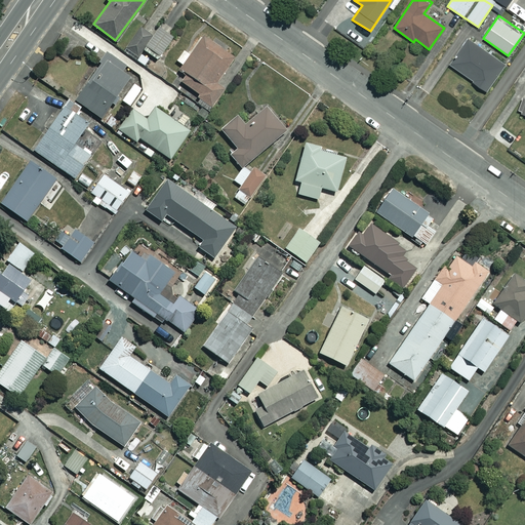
[(153,37),(135,25),(119,47),(136,59),(144,49),(158,59),(177,33),(163,23),(153,37)]
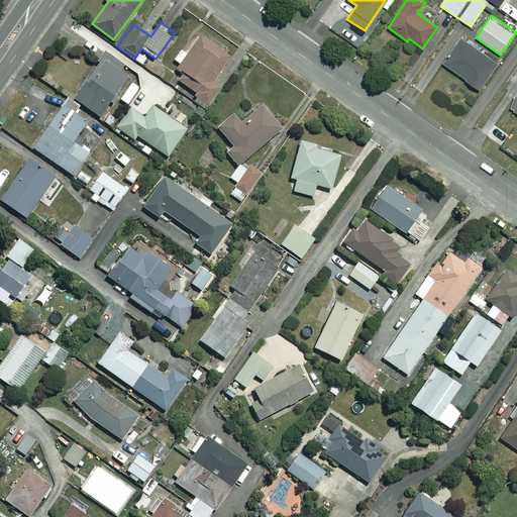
[(230,56),(200,34),(186,55),(181,50),(174,60),(180,64),(177,68),(185,73),(180,81),(198,94),(194,100),(207,109),(222,88),(212,81),(230,56)]
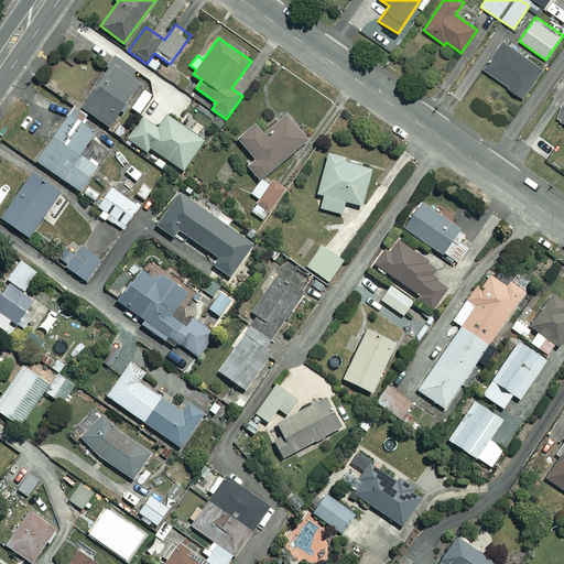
[(542,71),(503,43),(484,71),(522,98),(542,71)]
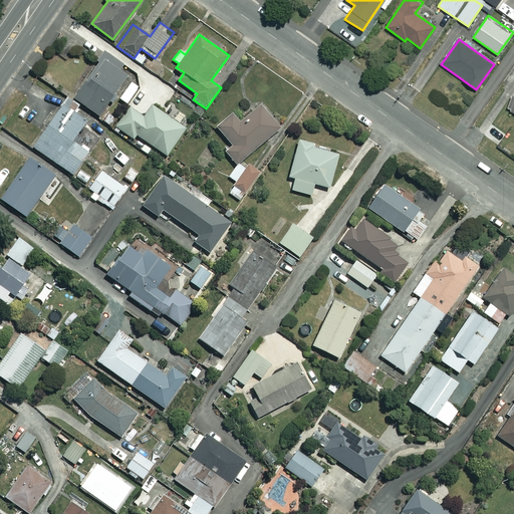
[(123,63),(104,51),(73,96),(99,114),(126,74),(119,69),(123,63)]
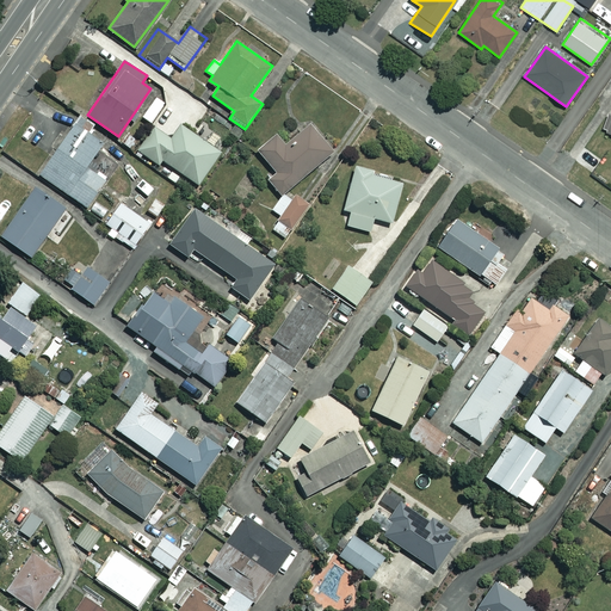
[(103,141),(73,121),(37,173),(86,205),(106,178),(87,165),(103,141)]
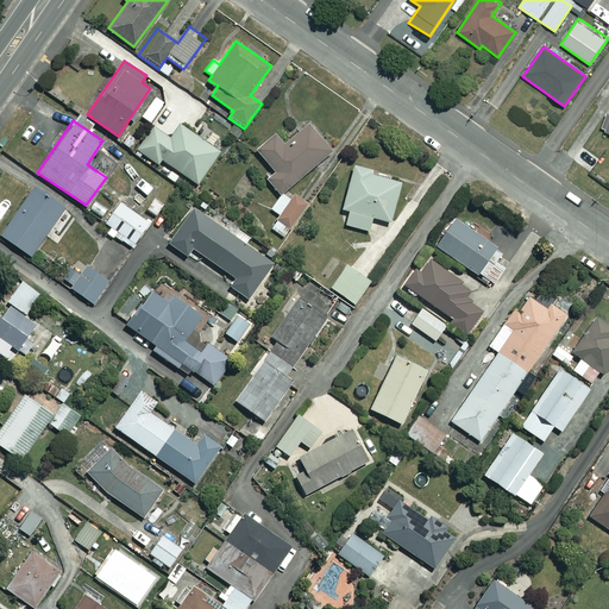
[(267,179),(281,195),(271,209),(280,215),(271,228),(286,237),(306,203),(286,190),(332,150),(309,124),(286,144),(276,133),(257,150),(276,171),(267,179)]
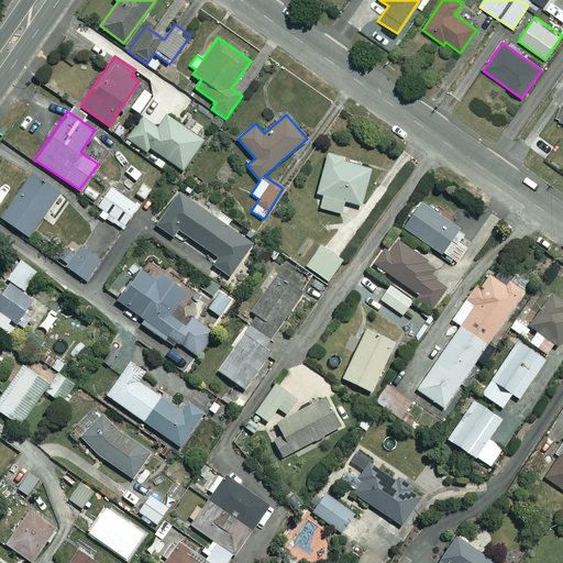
[(158,128),(141,116),(127,139),(146,151),(148,146),(183,169),(202,140),(166,116),(158,128)]
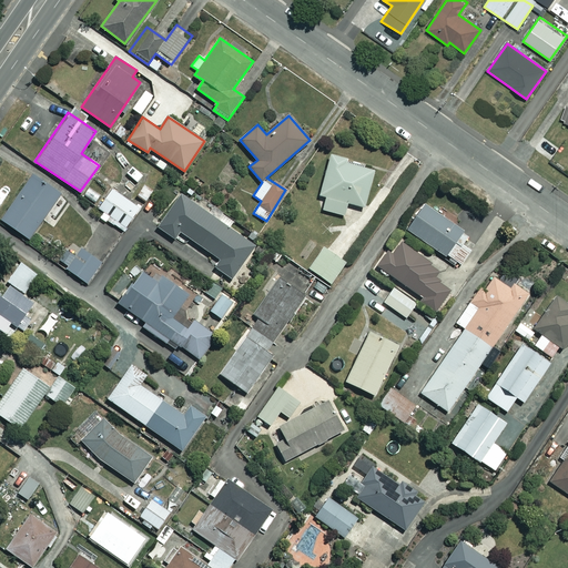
[(364,206),(375,166),(331,154),(320,194),(326,196),(323,209),(344,215),(347,202),(364,206)]
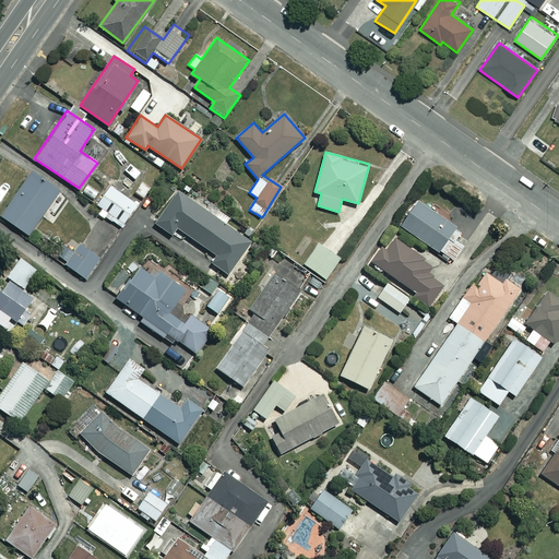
[(139,169),(130,165),(118,182),(127,188),(139,169)]
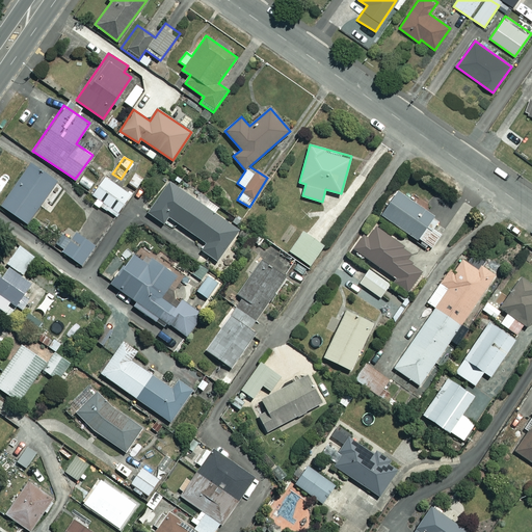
[(56,181),(30,163),(1,205),(27,223),(56,181)]
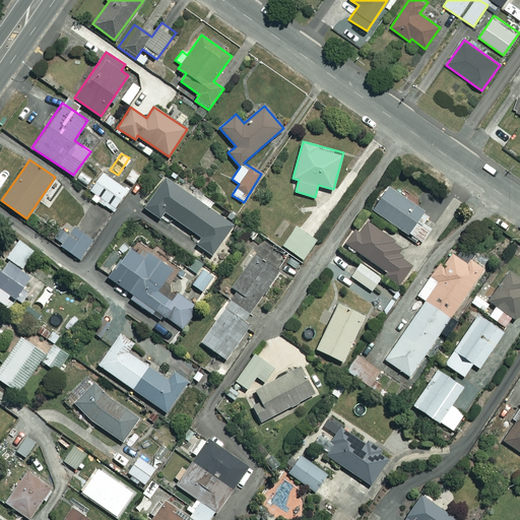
[(89,190),(100,197),(96,201),(113,212),(128,190),(103,172),(89,190)]
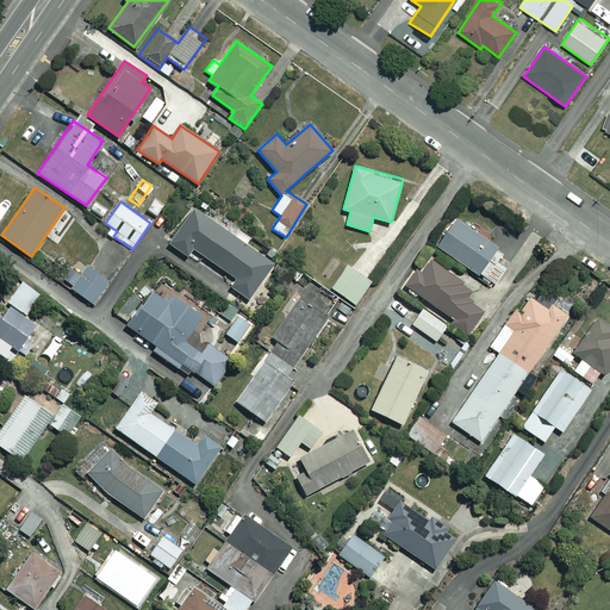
[(228,230),(193,206),(168,242),(187,256),(193,248),(236,278),(230,286),(249,299),(274,263),(244,243),(249,237),(231,225),(228,230)]
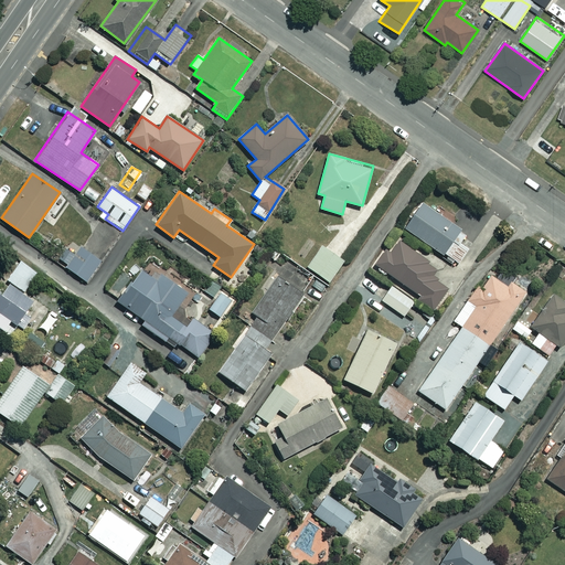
[(468,234),(422,202),(404,227),(457,265),(469,248),(461,244),(468,234)]
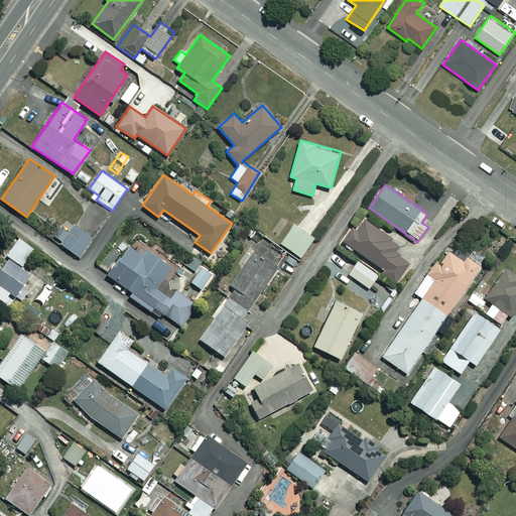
[(313,238),(293,224),(280,243),(300,257),(313,238)]
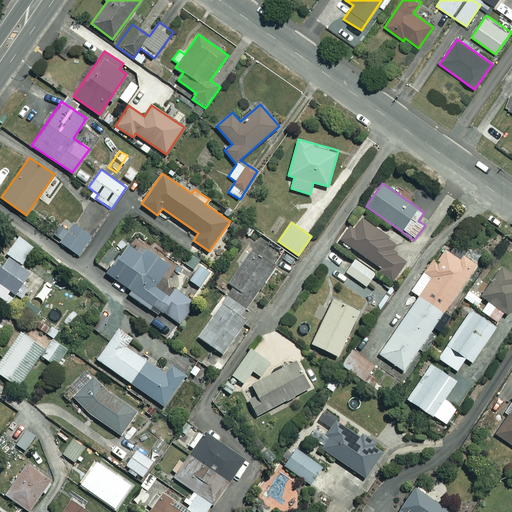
[(92,236),(74,223),(61,242),(79,255),(92,236)]
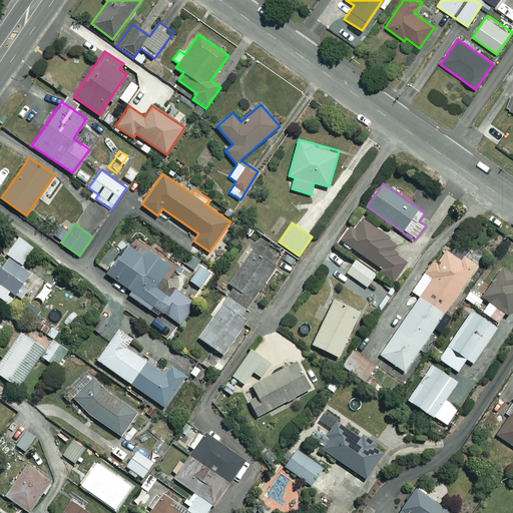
[(170,264),(132,237),(107,274),(131,290),(128,294),(150,310),(153,306),(179,324),(194,303),(176,290),(170,297),(155,287),(170,264)]
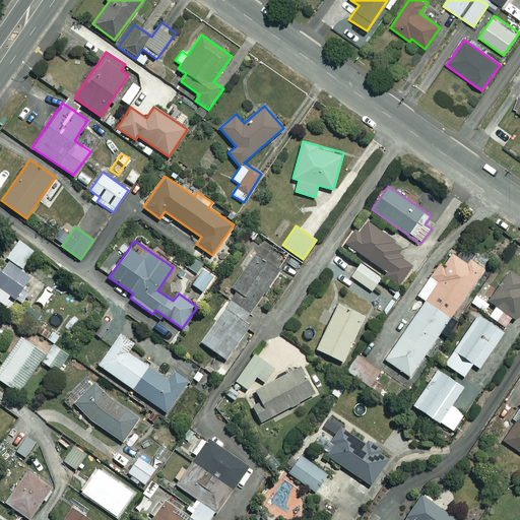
[(410,376),(483,267),(451,245),(417,295),(425,300),(385,360),(410,376)]
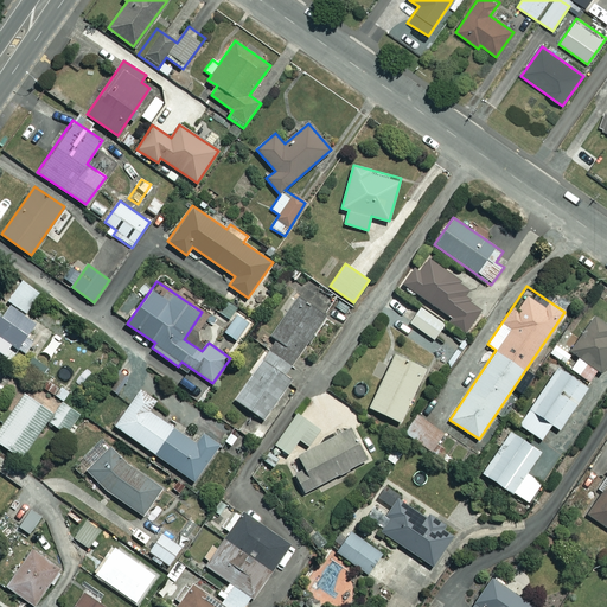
[(326,315),(299,296),(270,337),(275,340),(235,398),(264,419),(294,377),(287,372),(326,315)]
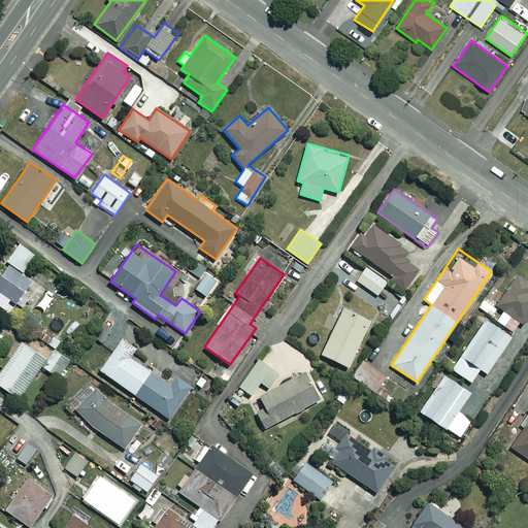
[(424,272),(409,261),(394,281),(408,292),(424,272)]
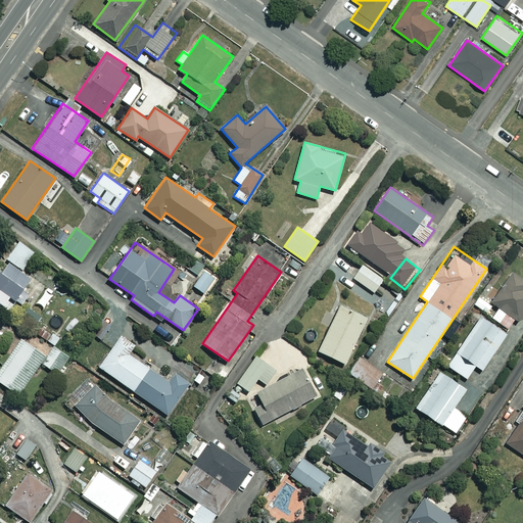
[(30,278),(9,262),(1,272),(0,271),(0,301),(3,303),(9,295),(21,303),(30,293),(22,288),(30,278)]
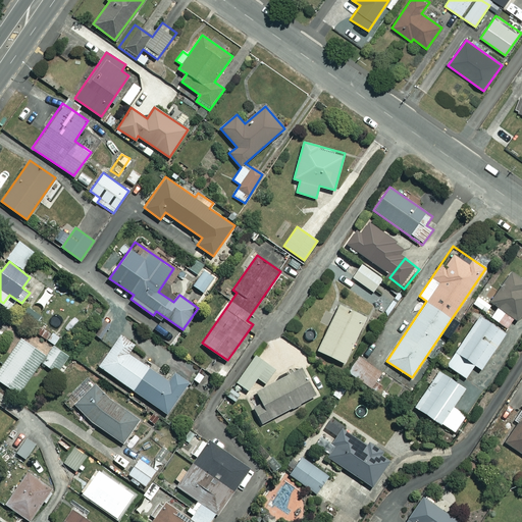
[(382,278),(362,264),(353,277),(373,292),(382,278)]
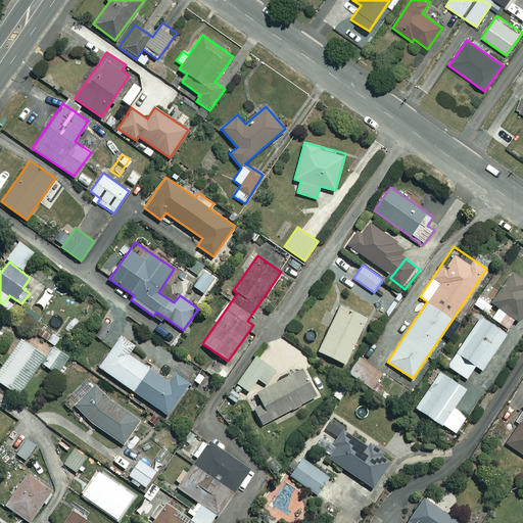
[(522,312),(522,281),(511,273),(495,292),(488,287),(482,294),(498,307),(491,317),(498,322),(507,313),(517,320),(522,312)]
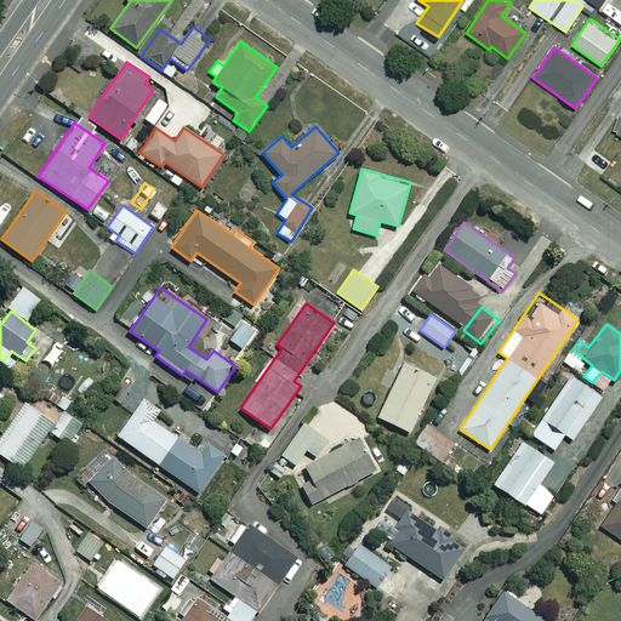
[(436,376),(404,362),(379,416),(409,431),(436,376)]
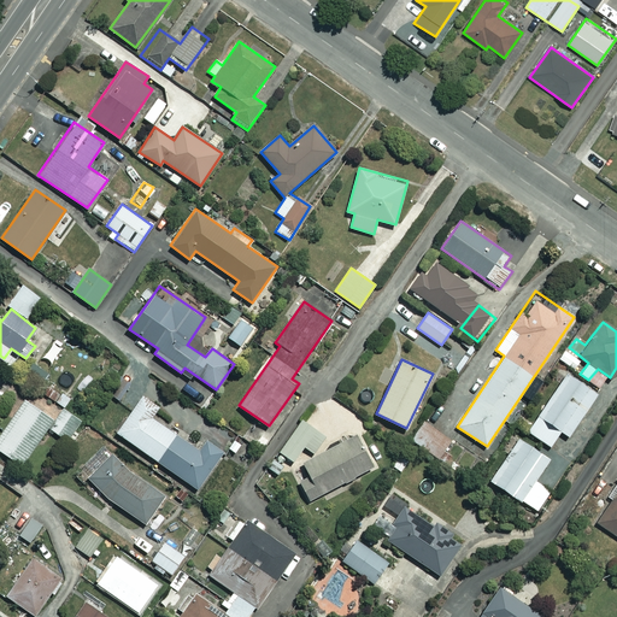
[(598,393),(566,372),(528,432),(551,446),(560,430),(569,436),(598,393)]
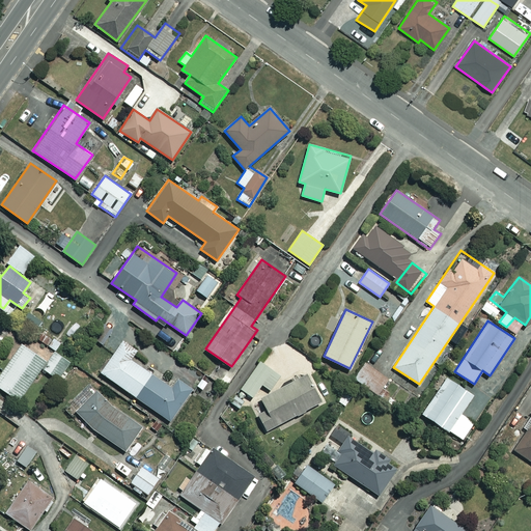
[(136,350),(122,340),(101,371),(170,420),(192,389),(178,379),(171,388),(130,359),(136,350)]
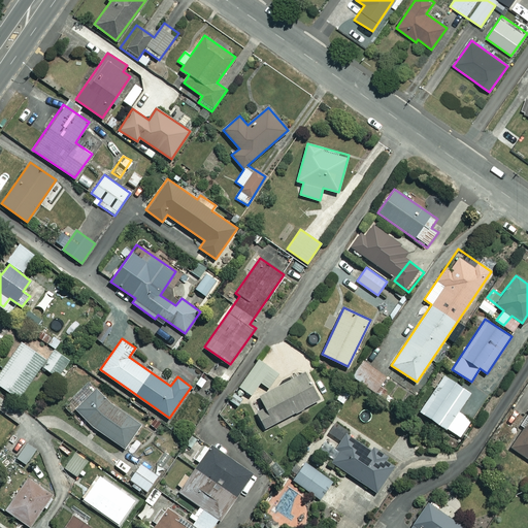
[(47,359),(23,341),(2,370),(0,368),(0,384),(19,398),(41,365),(58,376),(70,359),(55,348),(47,359)]
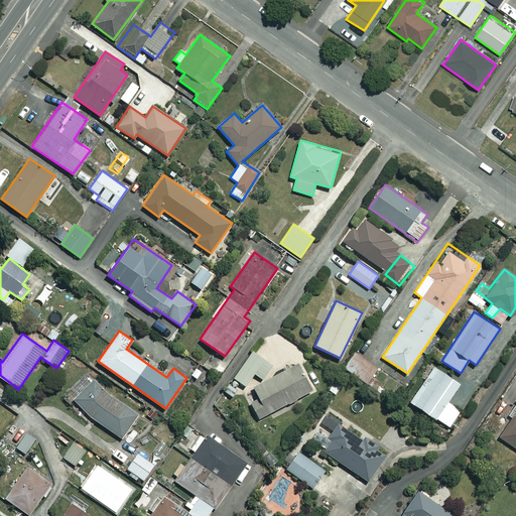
[(264,359),(252,351),(234,377),(245,385),(264,359)]
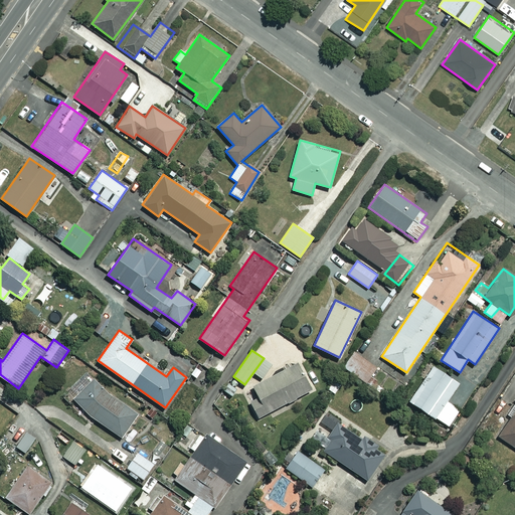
[(311,389),(296,362),(252,386),(259,397),(249,402),(259,418),(311,389)]
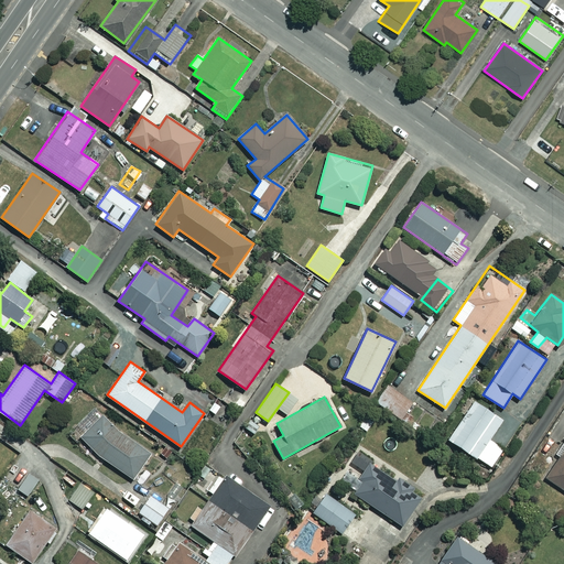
[(502,418),(475,399),(448,440),(491,467),(503,447),(489,438),(502,418)]
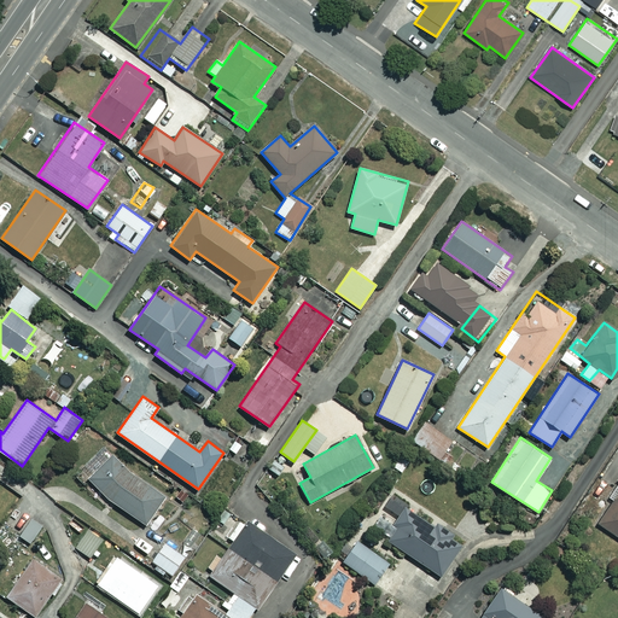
[(391,466),(382,448),(373,453),(383,471),(391,466)]
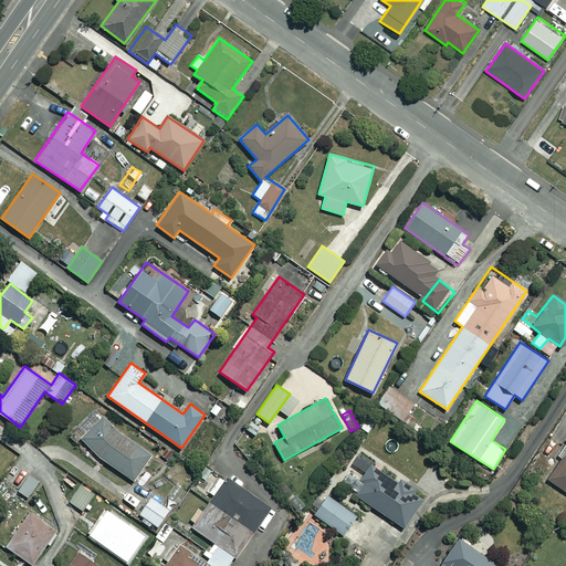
[(149,456),(100,417),(81,441),(130,480),(149,456)]
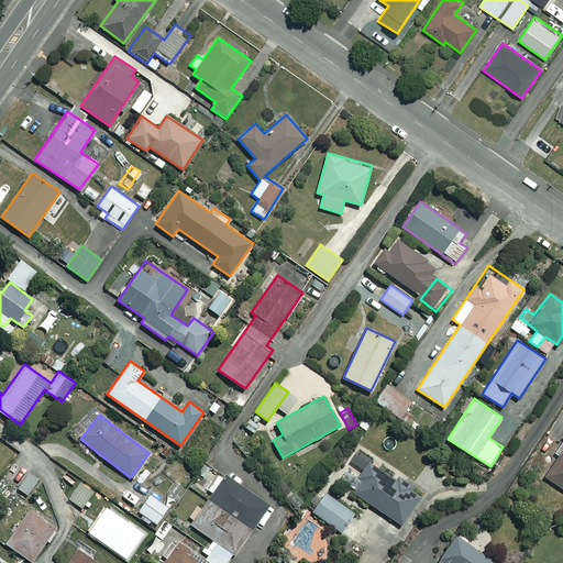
[(562,449),(544,477),(562,488),(562,449)]
